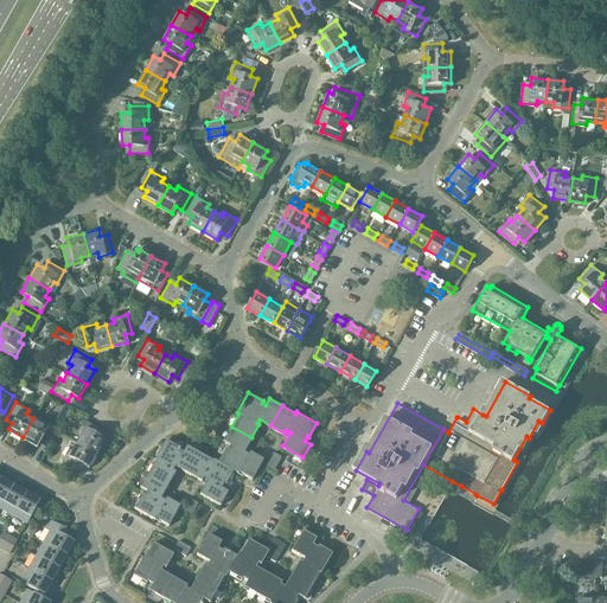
[(33,418),(23,437),(37,446),(40,438),(46,442),(56,425),(43,418),(40,422),(33,418)]
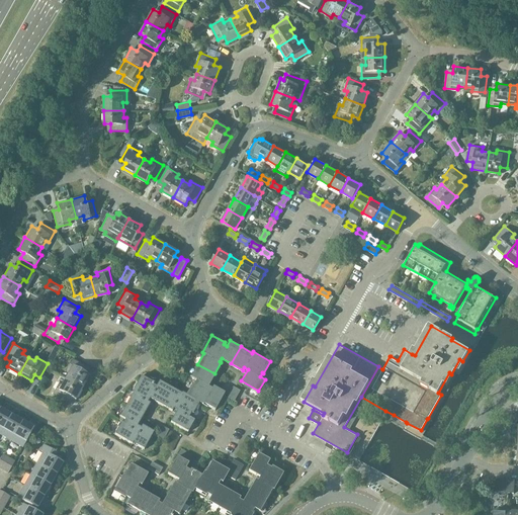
[(66,376),(82,387),(89,374),(83,370),(86,365),(72,357),(66,368),(69,370),(66,376)]
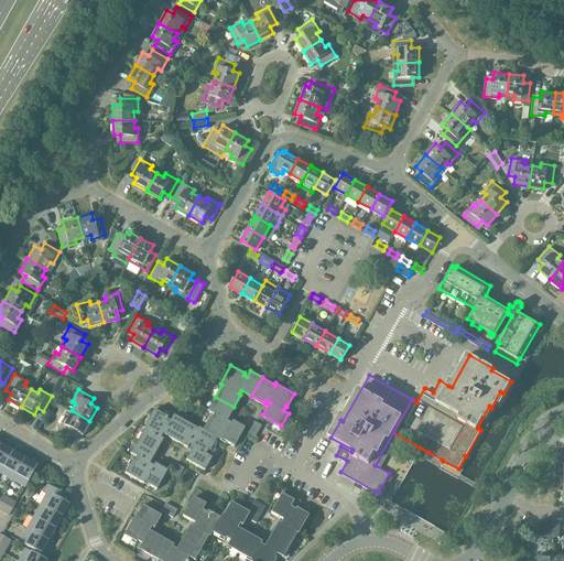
[(234,407),(215,397),(207,409),(214,412),(210,417),(209,416),(202,428),(217,437),(216,437),(220,439),(221,438),(234,444),(245,425),(231,419),(230,421),(226,420),(234,407)]
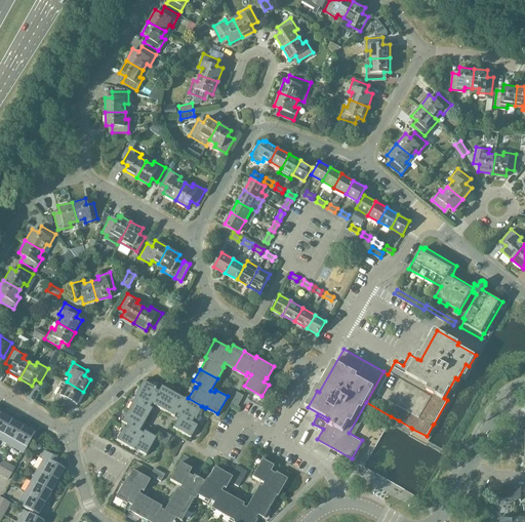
[(134,397),(127,408),(145,418),(152,407),(150,406),(152,402),(162,408),(172,391),(161,385),(158,390),(155,388),(156,387),(143,379),(132,397),(134,397)]
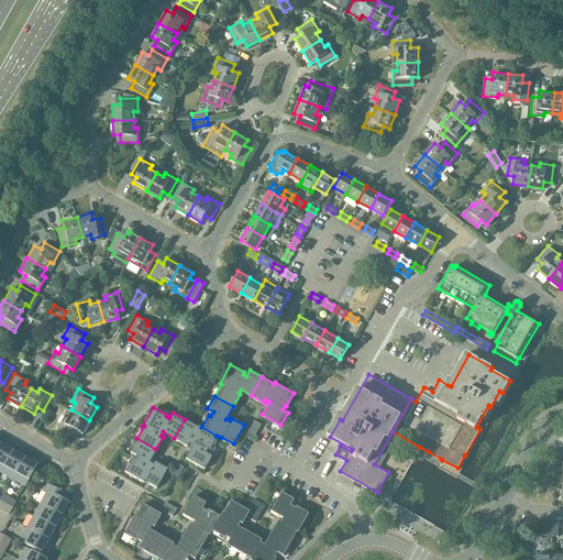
[(89,420),(72,409),(67,416),(64,415),(53,434),(72,443),(75,437),(73,435),(76,429),(81,432),(89,420)]
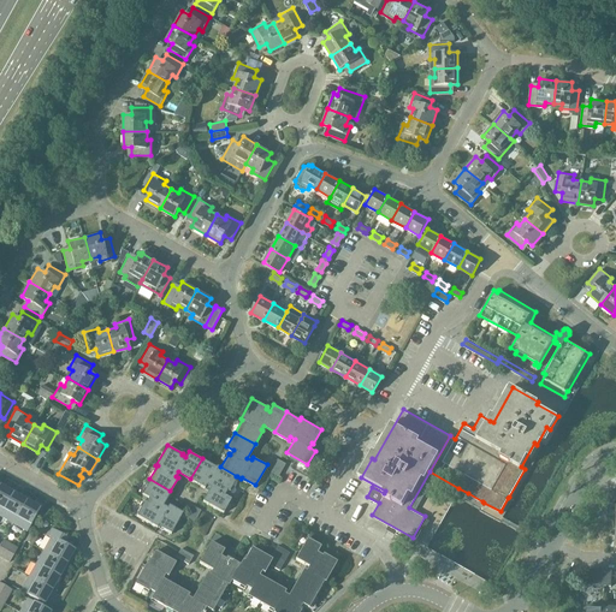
[(270,469),(278,474),(285,462),(277,457),(270,469)]
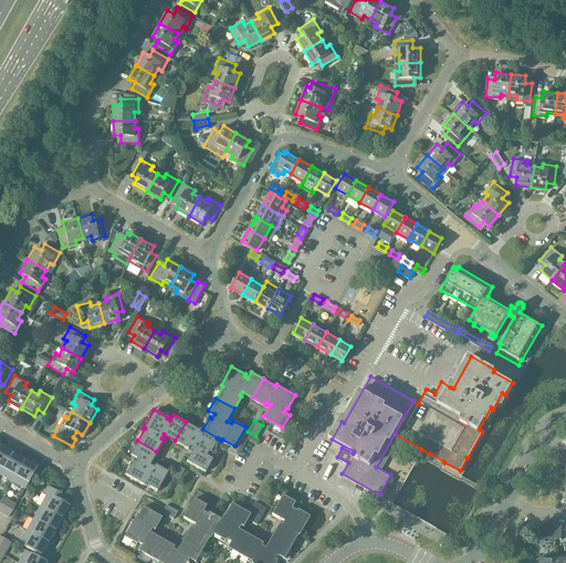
[(198,428),(186,421),(175,440),(188,448),(189,445),(192,447),(186,459),(205,470),(212,457),(206,454),(209,449),(210,450),(217,438),(218,438),(202,429),(199,427),(198,428)]
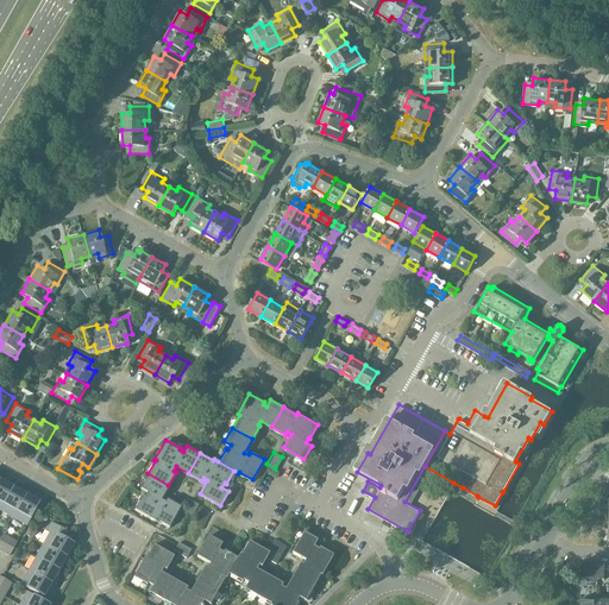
[(168,485),(148,473),(140,486),(148,491),(144,496),(143,495),(135,508),(155,520),(156,518),(169,525),(181,505),(167,497),(165,500),(161,498),(168,485)]
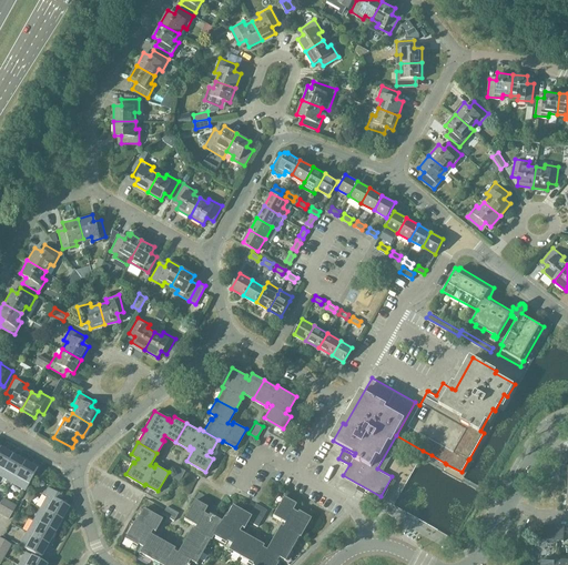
[(0,445),(0,474),(12,453),(4,449),(6,446),(1,444),(0,445)]
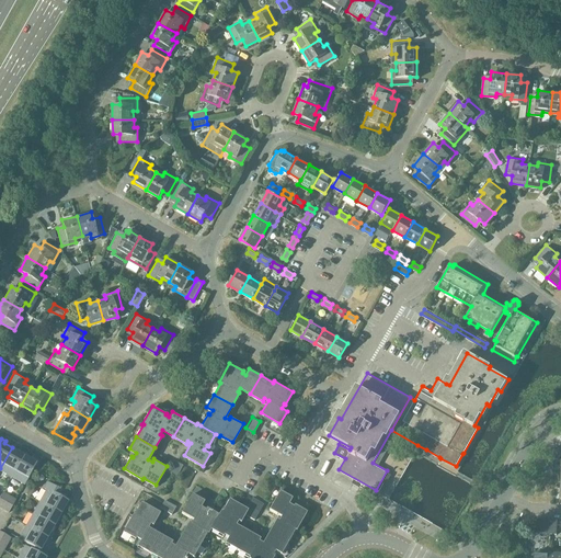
[(0,468),(12,475),(24,454),(25,452),(21,450),(20,452),(12,447),(0,468)]
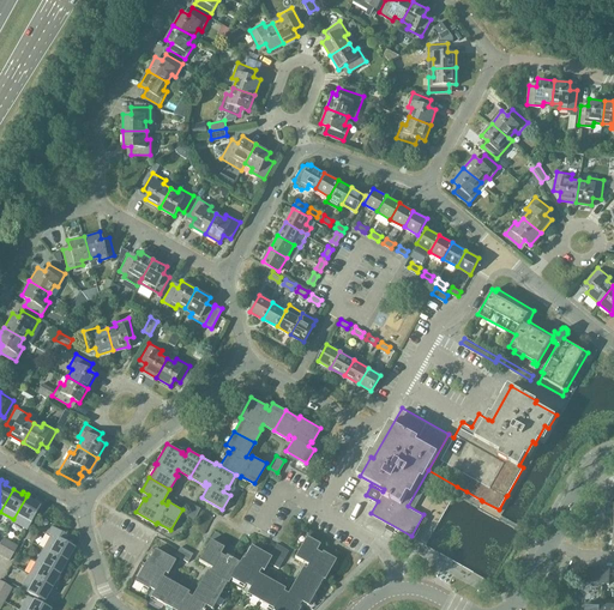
[(26,496),(13,519),(26,527),(40,505),(26,496)]
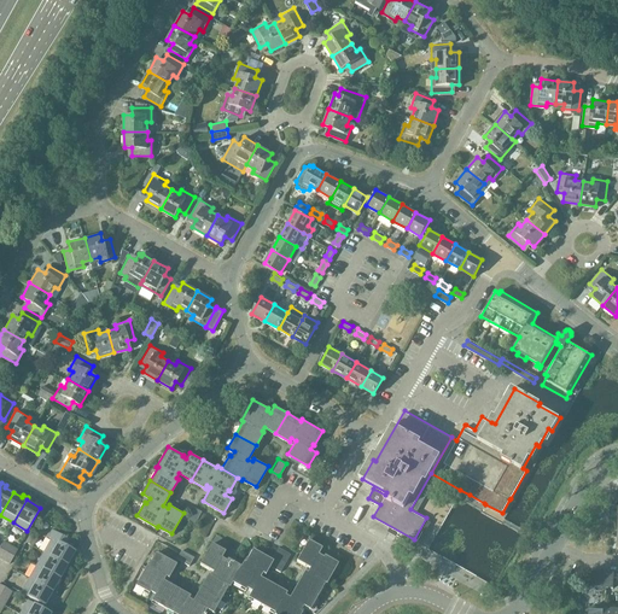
[(186,518),(194,522),(202,510),(193,506),(186,518)]
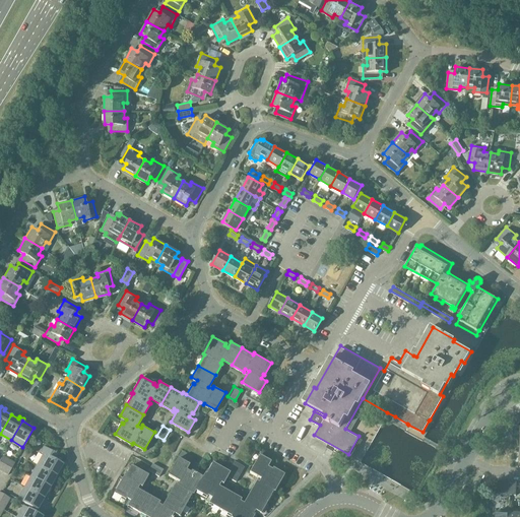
[(44,452),(52,456),(55,451),(44,445),(40,450),(43,452),(44,452)]
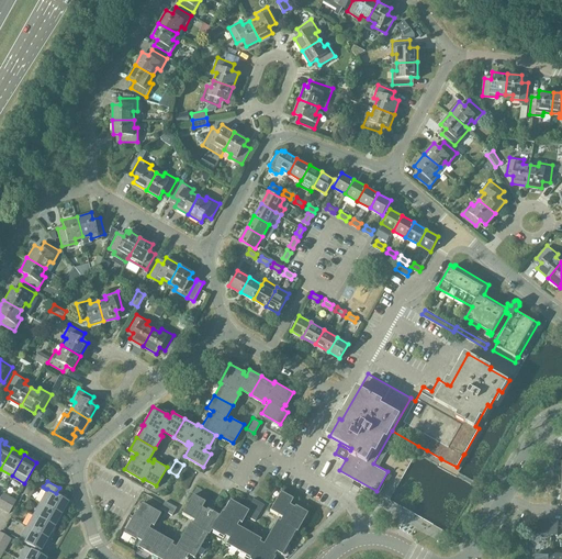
[(33,489),(27,485),(23,492),(30,495),(33,489)]
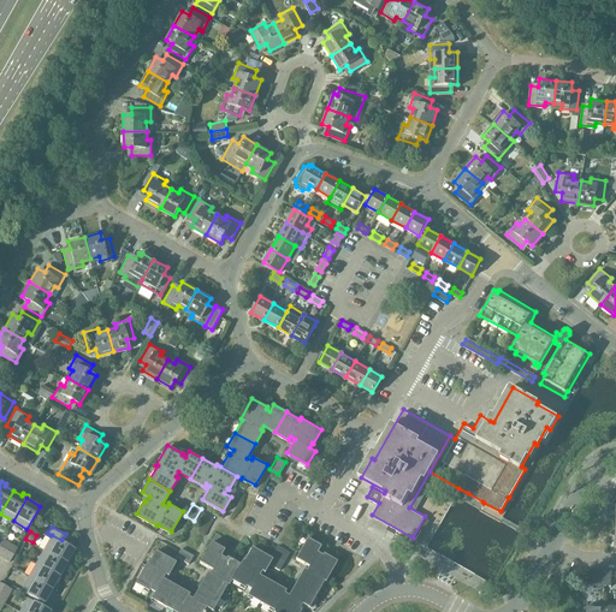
[(51,535),(43,548),(66,562),(75,548),(61,540),(52,535),(51,535)]
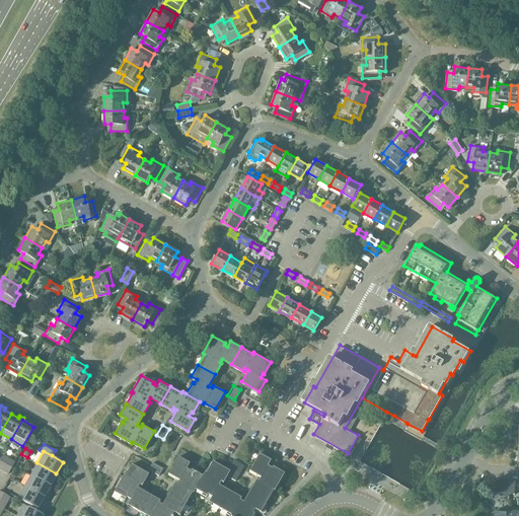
[(270,459),(258,452),(248,469),(260,476),(257,481),(255,478),(249,490),(267,500),(273,489),(274,489),(284,471),(272,465),(271,467),(267,464),(270,459)]
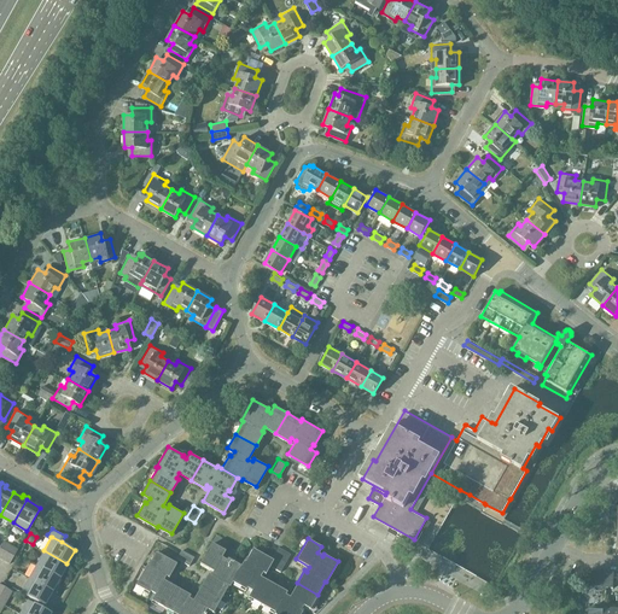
[(0,544),(0,556),(3,557),(10,543),(4,539),(0,544)]
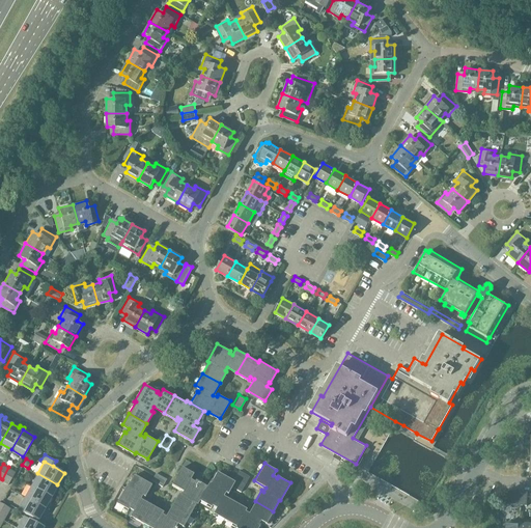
[(193,472),(182,466),(171,483),(183,490),(180,494),(178,493),(171,504),(189,515),(196,503),(197,503),(199,499),(207,485),(206,485),(195,479),(194,480),(190,478),(193,472)]
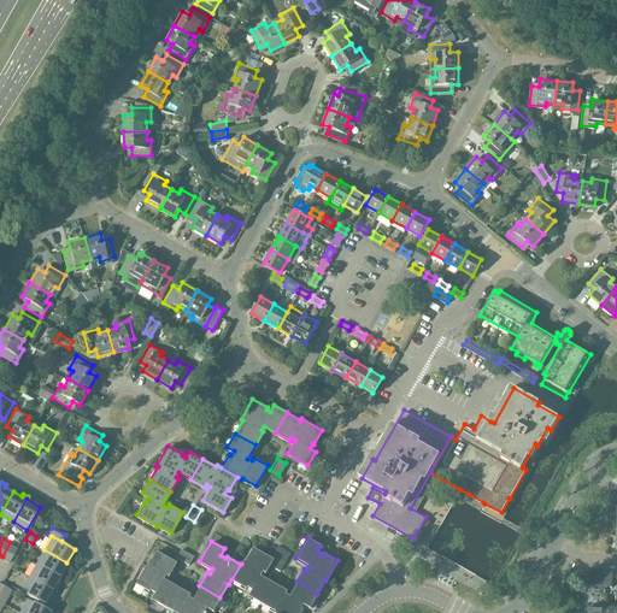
[(10,542),(3,556),(10,560),(17,547),(10,542)]
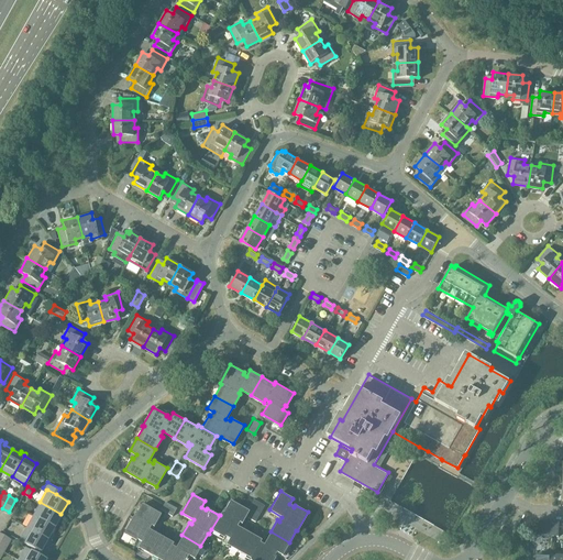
[(255,519),(260,512),(264,504),(253,497),(249,505),(251,506),(249,509),(245,515),(255,519)]
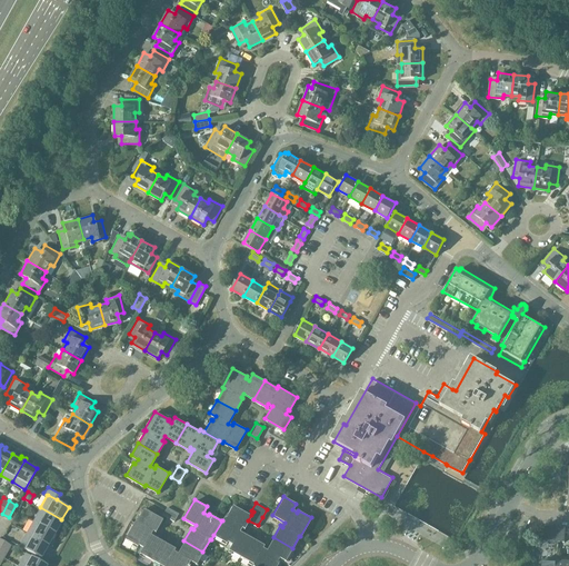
[(162,513),(173,519),(178,512),(167,505),(162,513)]
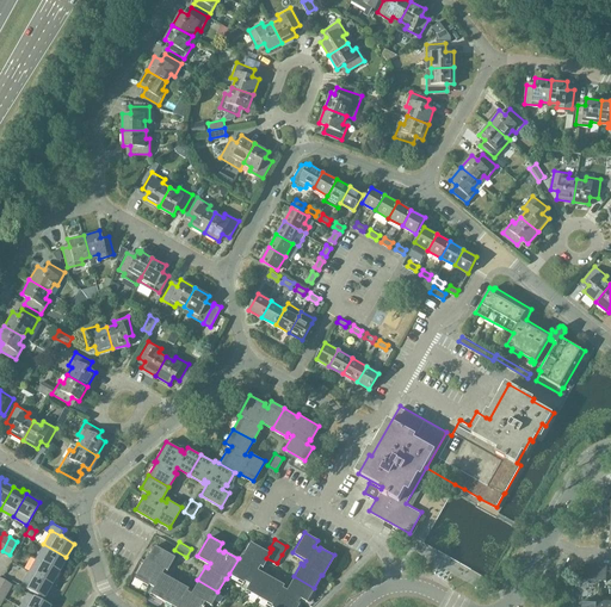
[(258,596),(270,576),(257,569),(259,564),(261,567),(266,558),(270,552),(250,542),(241,555),(240,553),(238,558),(239,558),(229,574),(242,582),(244,580),(248,582),(245,589),(258,596)]
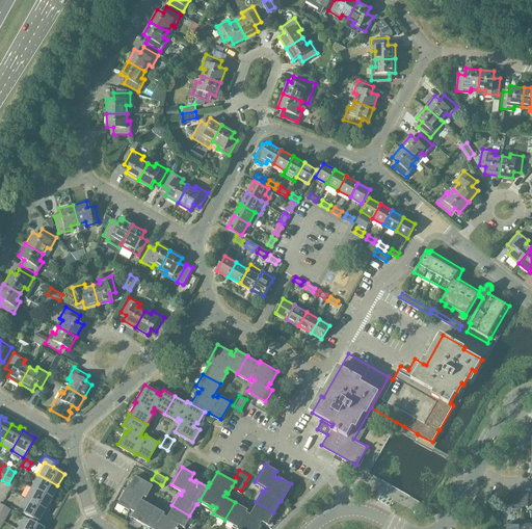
[(57,485),(37,474),(31,485),(51,497),(55,490),(57,491),(59,486),(57,485)]
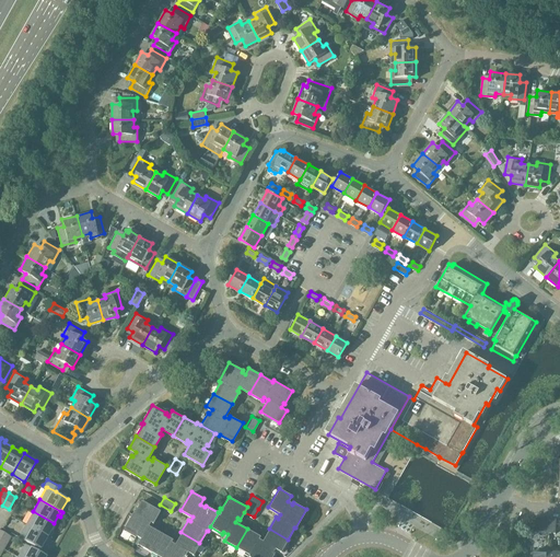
[(160,510),(141,499),(135,511),(132,511),(123,530),(135,537),(136,535),(140,537),(137,544),(149,550),(160,532),(148,525),(150,521),(152,523),(160,510)]
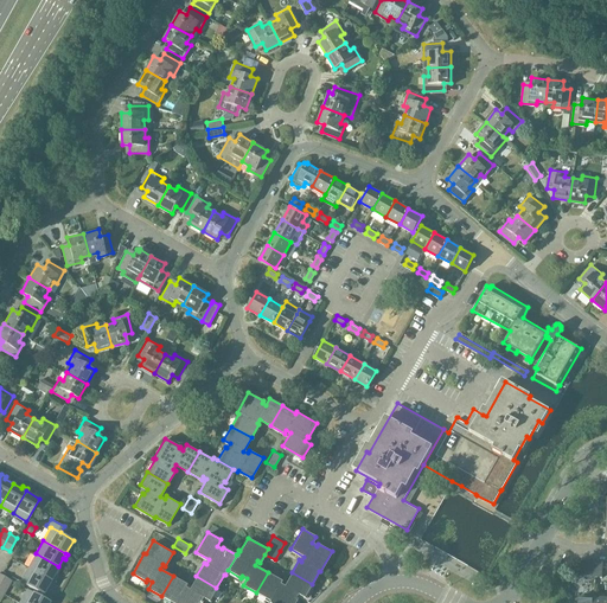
[(58,566),(36,553),(29,566),(53,581),(56,576),(53,575),(58,566)]
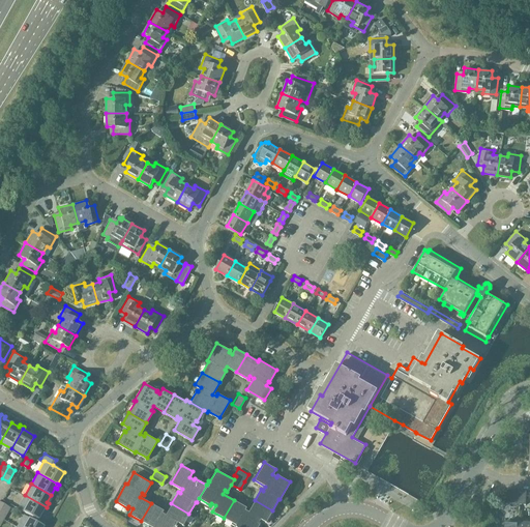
[(47,507),(25,495),(18,506),(37,518),(42,510),(45,511),(47,507)]
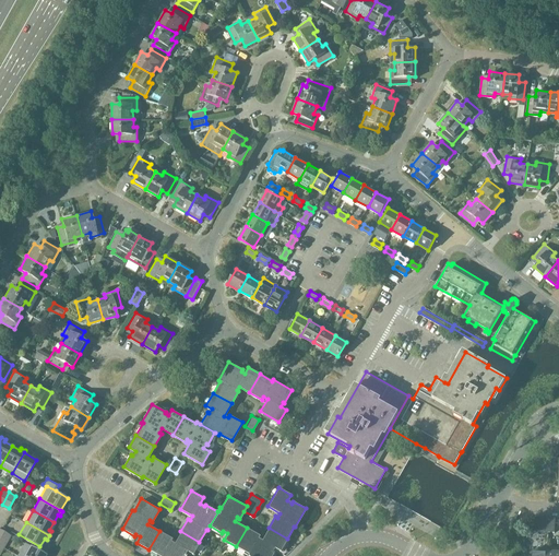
[(0,528),(0,535),(7,540),(11,533),(0,528)]
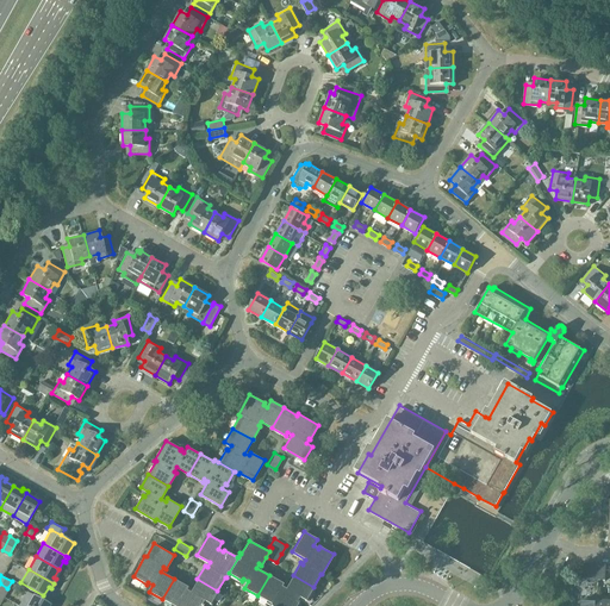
[(313,587),(293,575),(286,587),(281,585),(282,582),(269,575),(257,595),(271,603),(271,605),(273,605),(296,605),(299,601),(297,600),(299,597),(305,600),(313,587)]
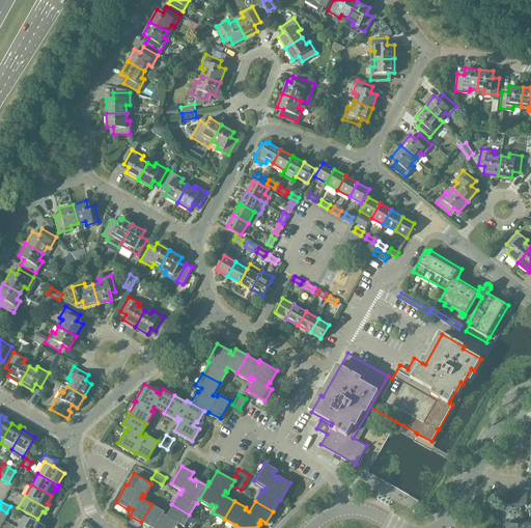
[(189,515),(171,504),(166,515),(162,512),(163,510),(151,504),(141,522),(151,527),(175,527),(177,527),(175,526),(177,522),(183,526),(189,515)]
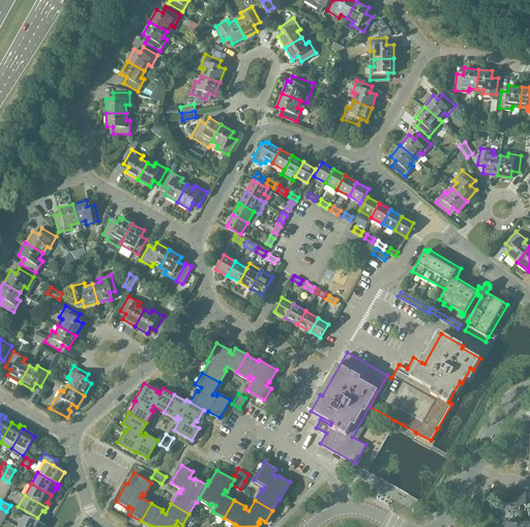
[(24,514),(17,525),(20,526),(41,526),(43,525),(24,514)]
